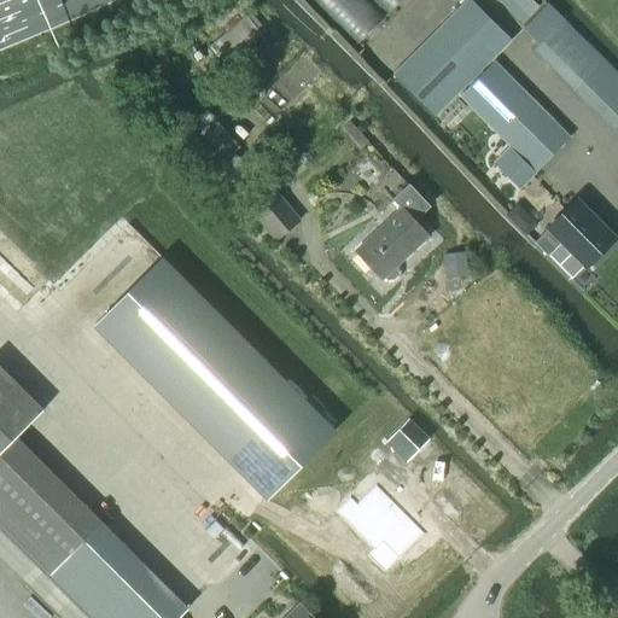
[(531,0),(497,0),(522,22),(537,5),(531,0)]
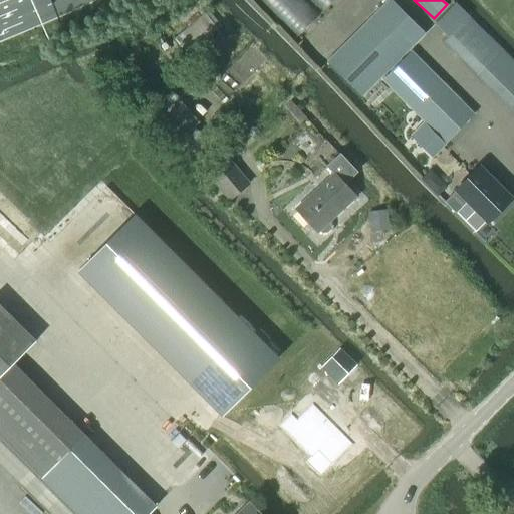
[(389,1),(326,63),(360,97),(398,60),(401,62),(383,78),(427,121),(424,124),(412,136),(432,156),(473,115),(410,52),(405,58),(403,56),(423,35),(389,1)]
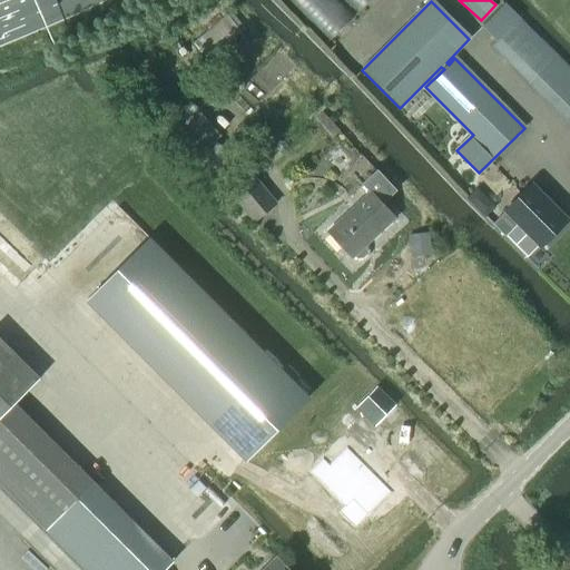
[(491,47),(548,105),(568,126),(569,124),(569,71),(503,5),(481,28),(497,41),(491,47)]
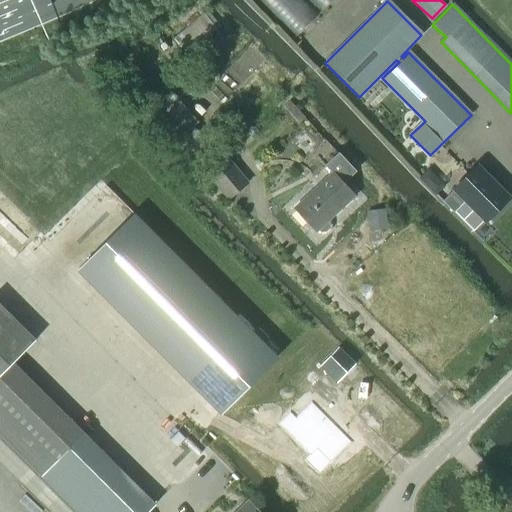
[(181,33),(174,38),(188,55),(218,29),(203,12),(181,33)]
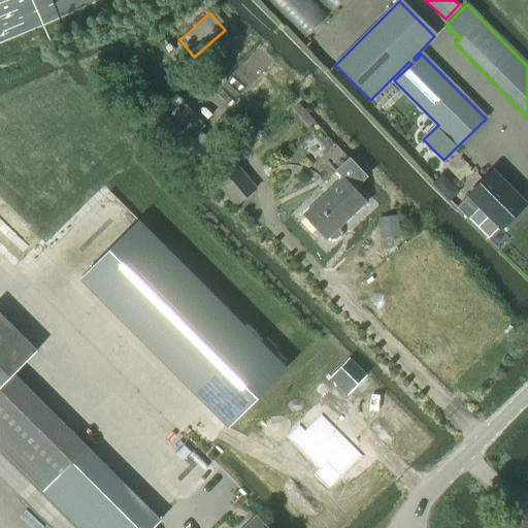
[(193,157),(209,141),(200,131),(205,126),(175,94),(154,113),(193,157)]
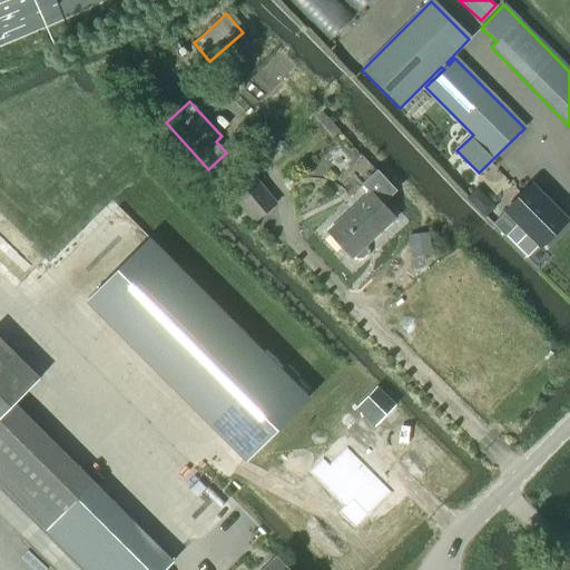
[(332,136),(338,130),(322,112),(315,118),(332,136)]
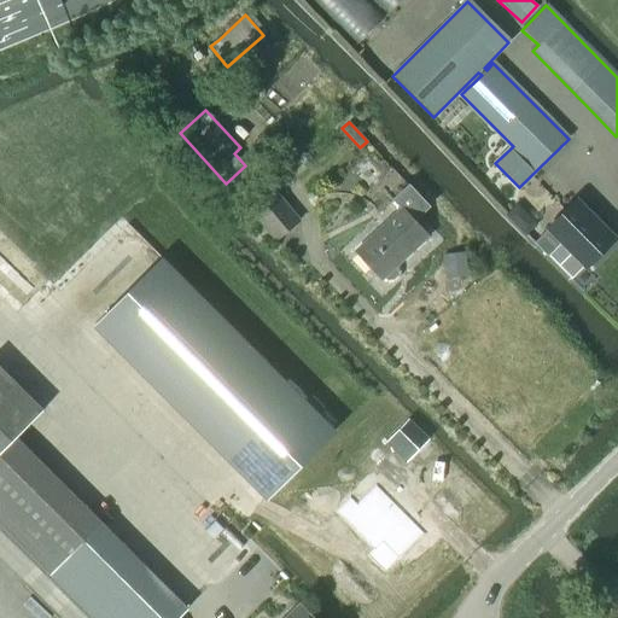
[(402,210),(357,251),(382,279),(384,277),(388,279),(394,279),(397,275),(398,270),(396,266),(427,237),(413,221),(427,208),(408,186),(394,200),(402,210)]
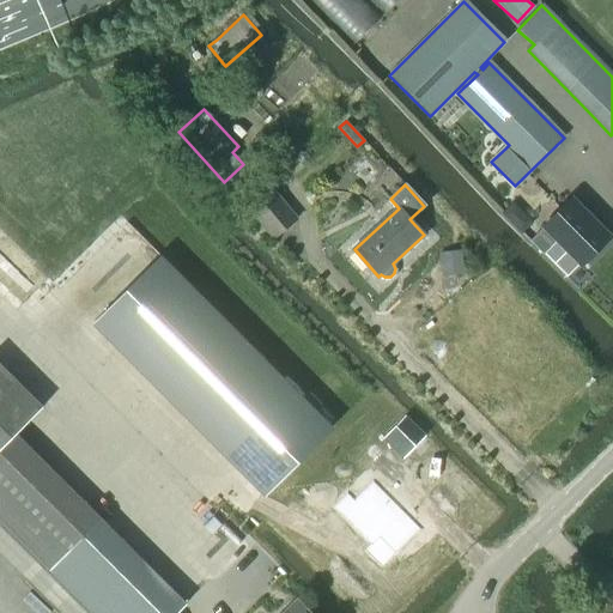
[(273,190),(249,210),(272,237),(296,217),(273,190)]
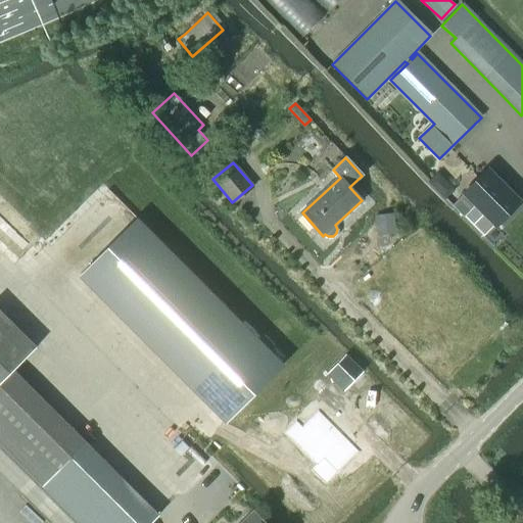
[(488,169),(453,205),(464,217),(465,216),(484,235),(493,226),(494,227),(520,201),(488,169)]
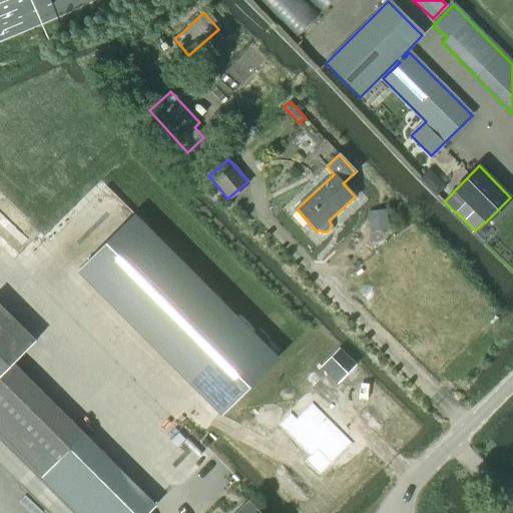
[(386,209),(368,211),(370,229),(387,228),(386,209)]
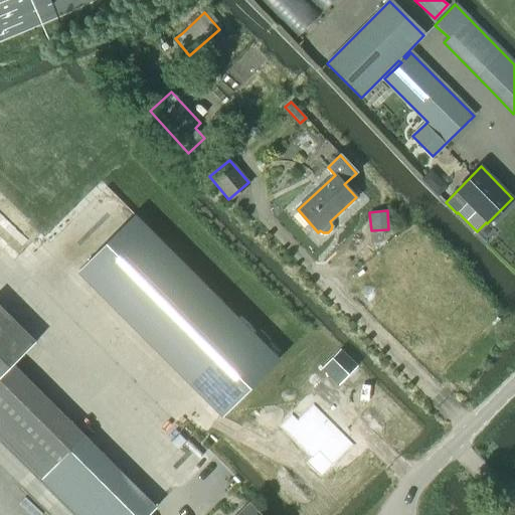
[(135,214),(78,272),(222,415),(280,359),(135,214)]
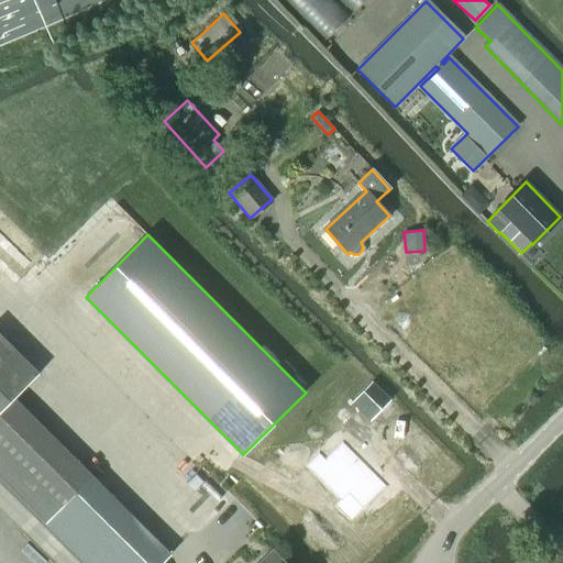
[(0,476),(46,523),(94,476),(15,398),(40,373),(0,332),(0,476)]
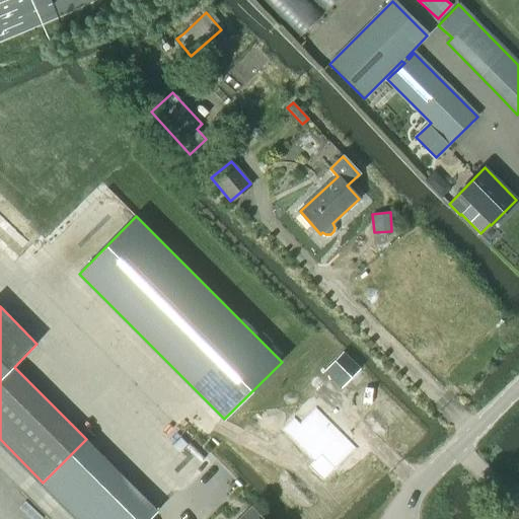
[(344,351),(324,370),(341,387),(360,368),(344,351)]
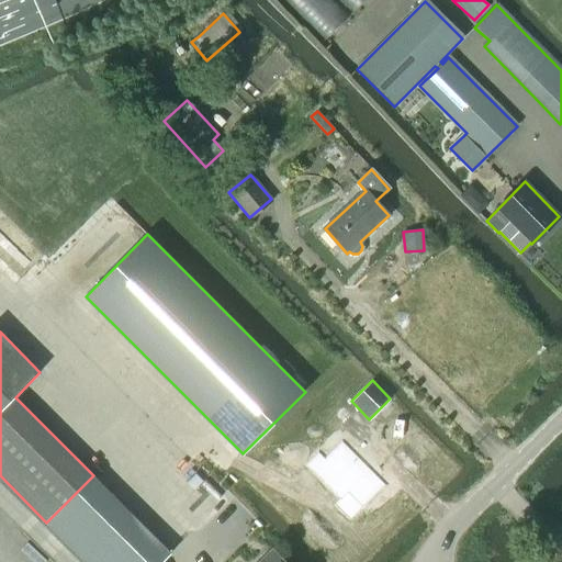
[(325,458),(318,451),(305,464),(341,501),(348,493),(362,507),(385,484),(343,441),(325,458)]
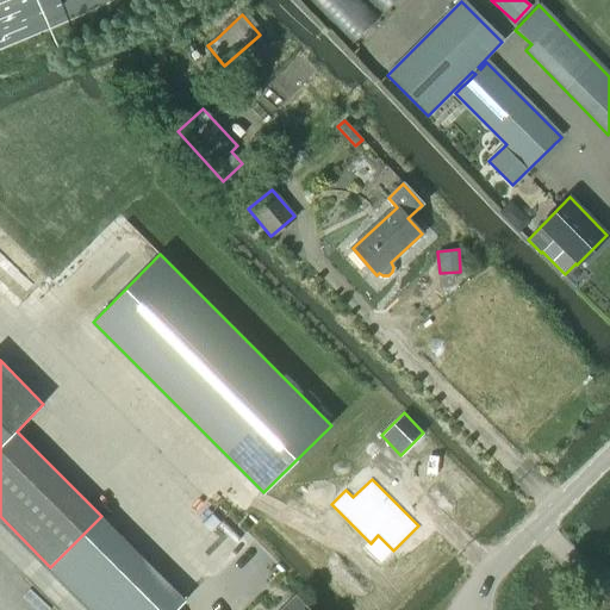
[(101,516),(50,567),(93,609),(175,609),(185,601),(101,516)]
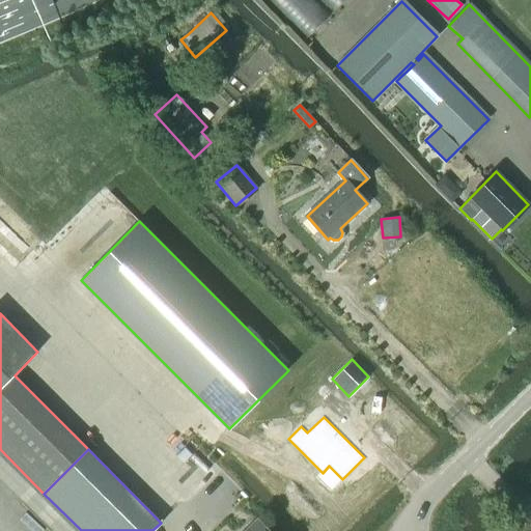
[(195,487),(194,488),(208,504),(231,482),(217,467),(213,471),(195,487)]
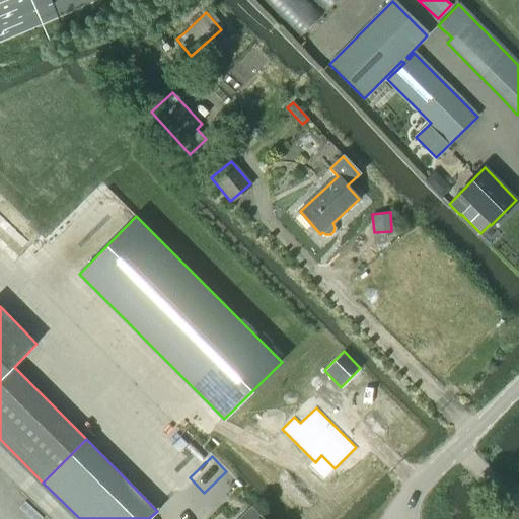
[(264,518),(251,507),(239,518),(264,518)]
